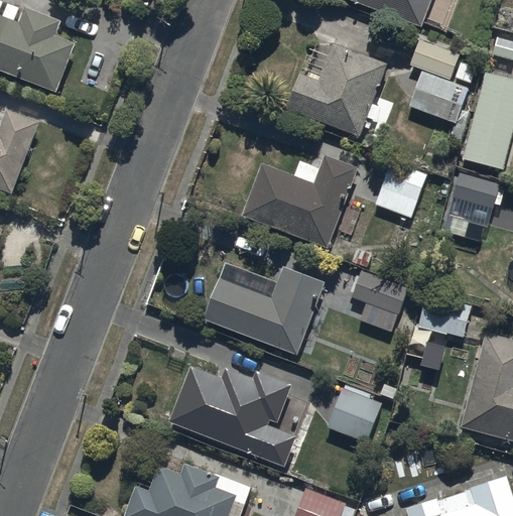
[(355,0),(422,24),(430,0),(355,0)]
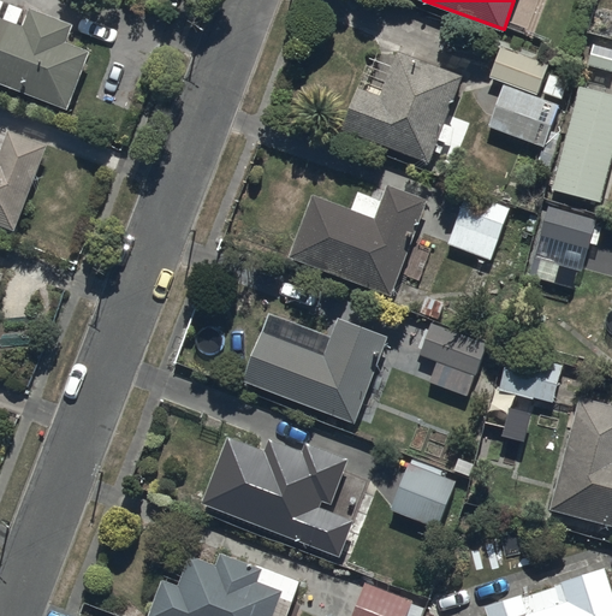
[(0,83),(66,108),(88,51),(64,41),(71,24),(28,7),(21,24),(16,22),(21,9),(7,4),(1,18),(0,17),(0,7),(3,1),(0,1),(0,83)]
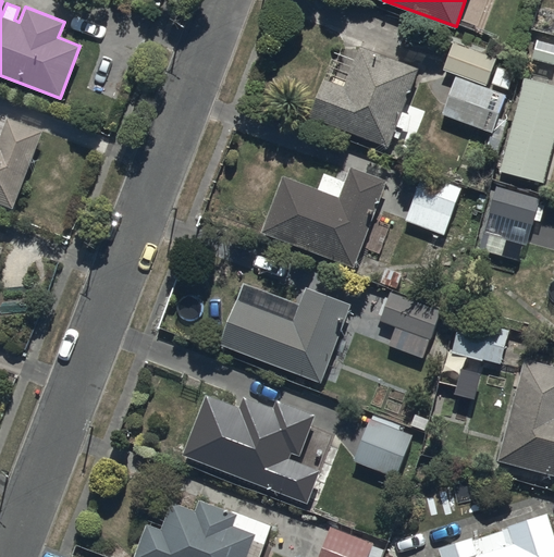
[(452,72),(438,113),(491,132),(504,95),(484,88),(487,83),(505,89),(511,73),(492,65),(496,54),(452,39),(442,69),(452,72)]
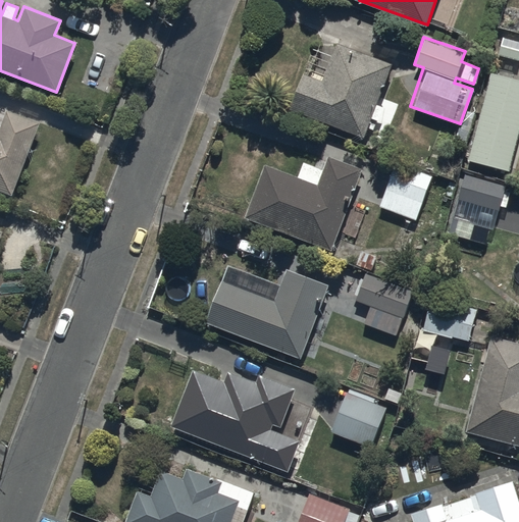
[(301,72),(287,109),(362,138),(371,116),(378,119),(382,107),(376,104),(391,64),(335,44),(322,81),(301,72)]
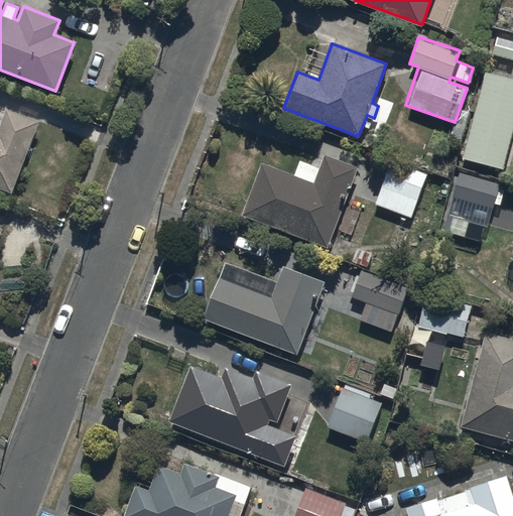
[(502,168),(512,126),(512,78),(483,71),(461,158),(502,168)]
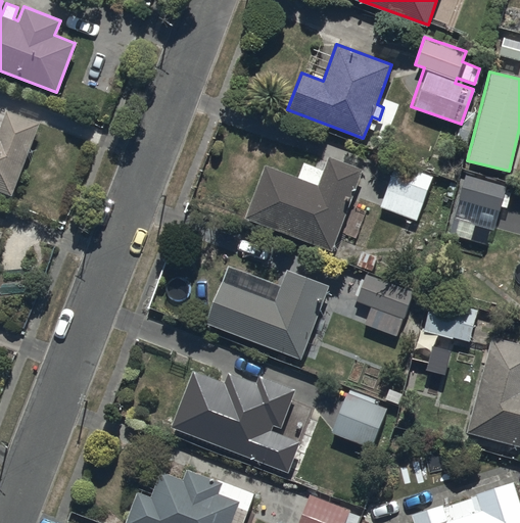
[(0,190),(11,195),(40,125),(5,111),(0,125),(0,190)]
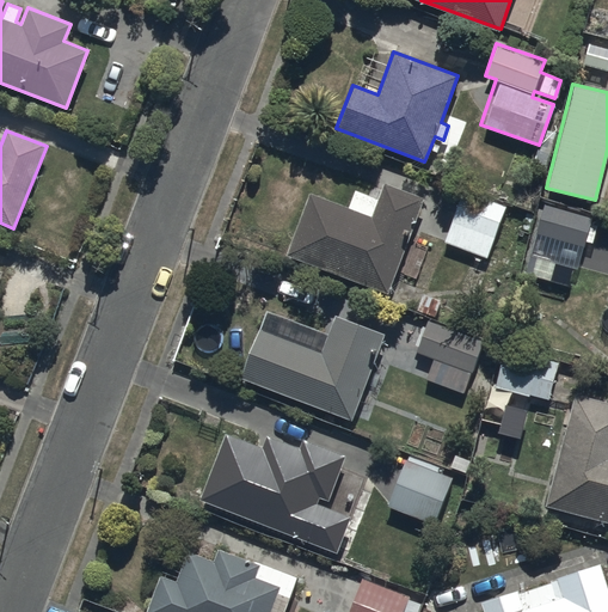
[(307,194),(283,255),(386,293),(422,200),(384,185),(379,197),(355,188),(347,209),(307,194)]
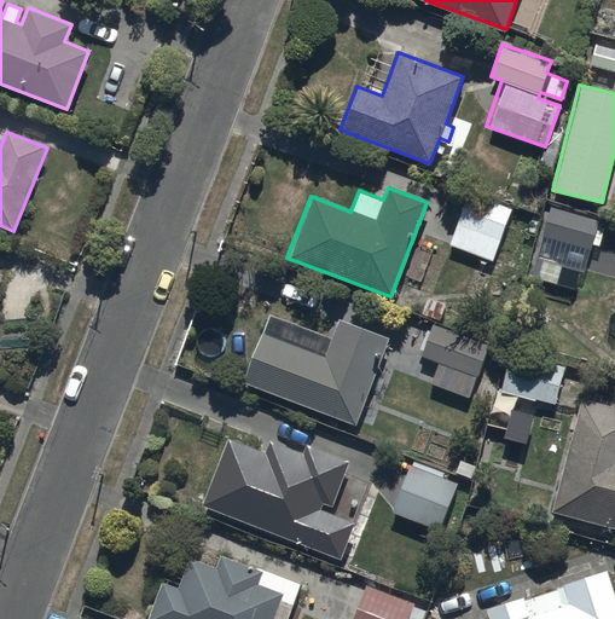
[(510,208),(466,194),(447,247),(491,261),(510,208)]
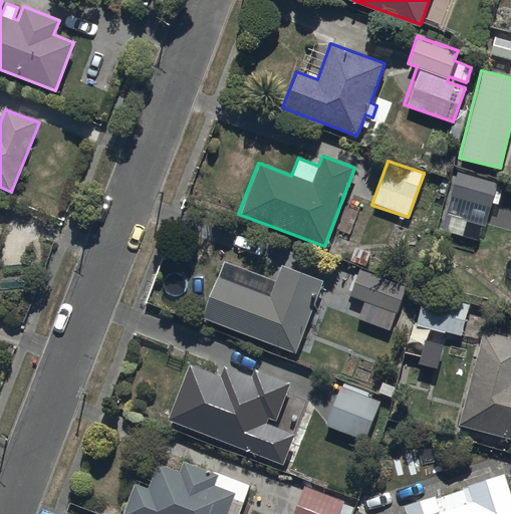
[(498,183),(455,171),(447,200),(489,213),(498,183)]
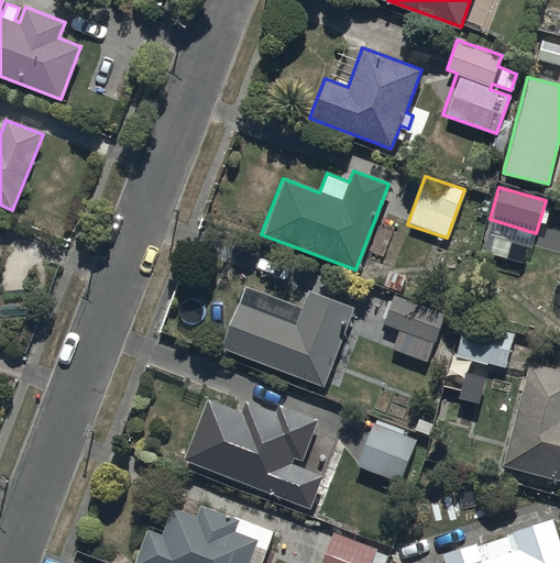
[(303,306),(248,285),(221,346),(325,386),(355,307),(309,288),(303,306)]
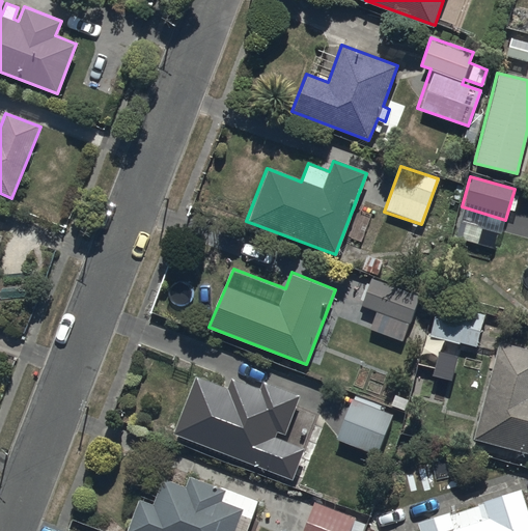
[(419,298),(370,278),(359,305),(377,312),(370,328),(403,341),(419,298)]
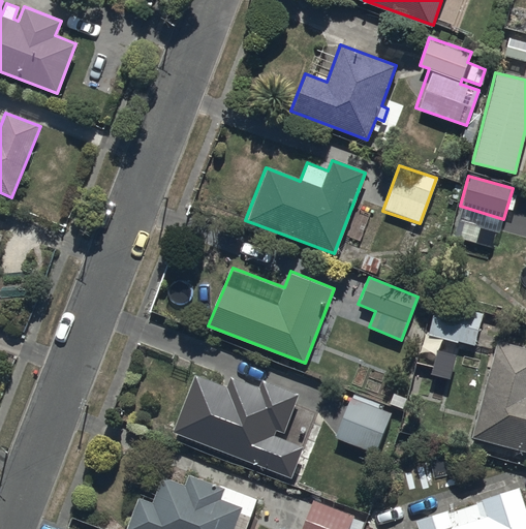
[(485,311),(436,300),(428,334),(475,346),(485,311)]
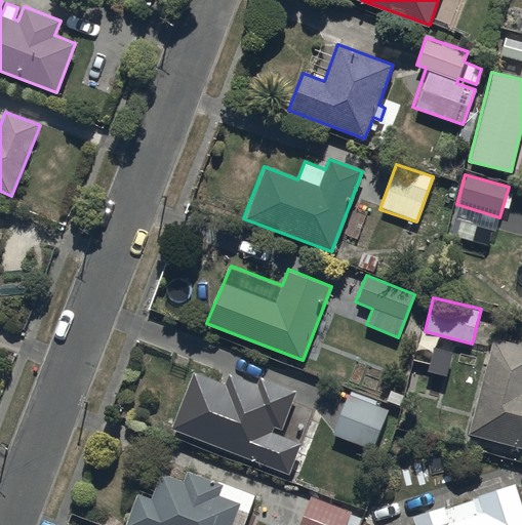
[(521,345),(494,337),(469,433),(521,446),(521,345)]
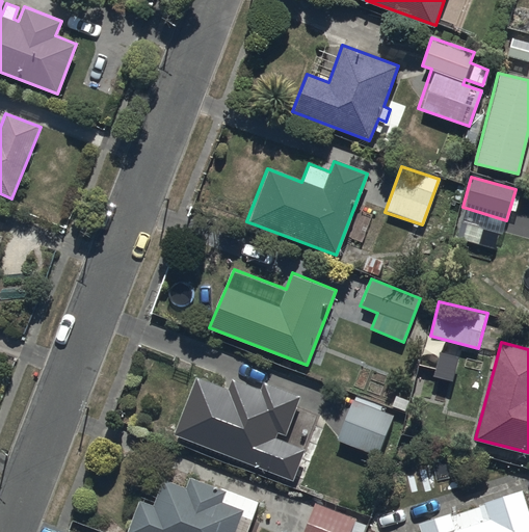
[(196,375),(174,432),(293,480),(306,449),(276,437),(279,432),(286,435),(301,397),(263,382),(260,389),(230,376),(226,387),(196,375)]
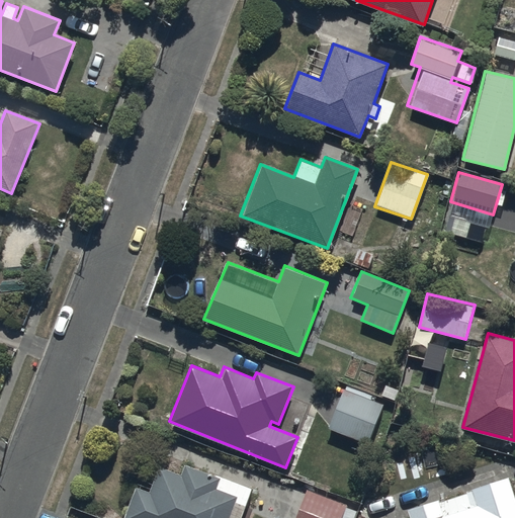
[(343,390),(328,427),(369,443),(383,406),(343,390)]
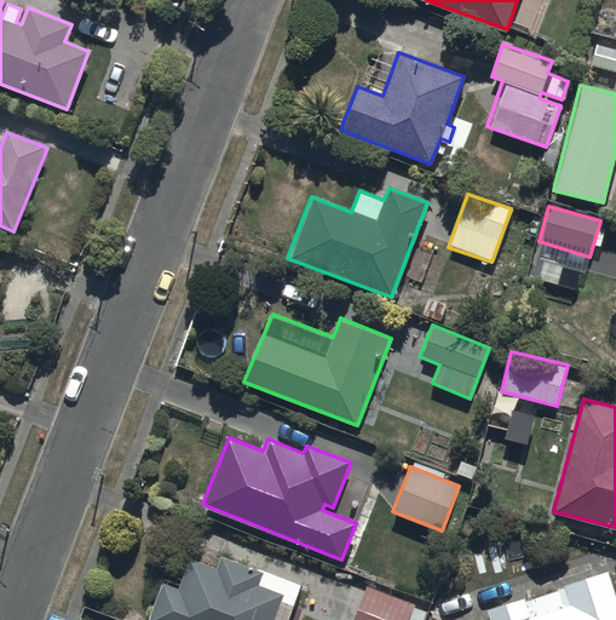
[(163,580),(148,619),(288,619),(303,585),(222,556),(217,566),(193,557),(182,587),(163,580)]
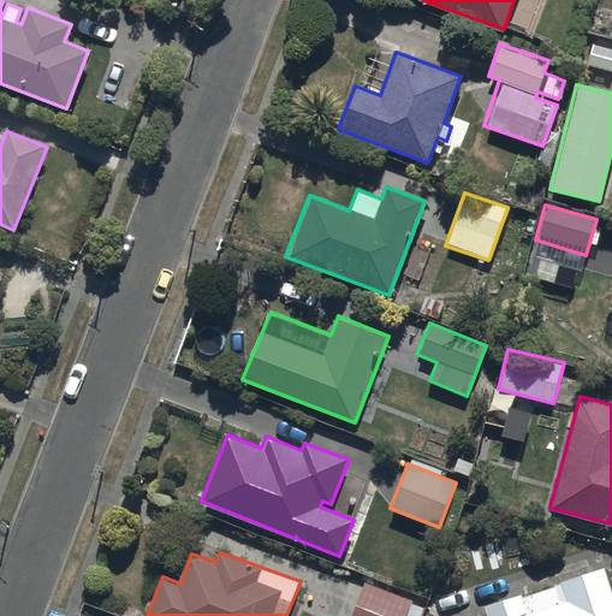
[(611,615),(611,590),(606,570),(483,609),(485,615),(611,615)]
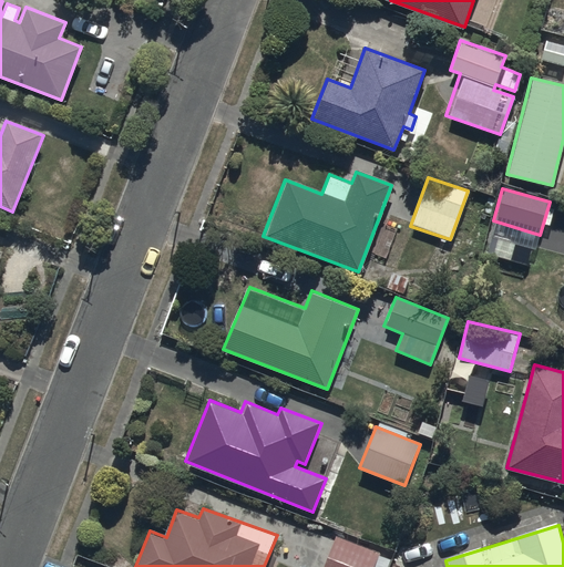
[(372,566),(379,552),(337,535),(324,566),(372,566)]
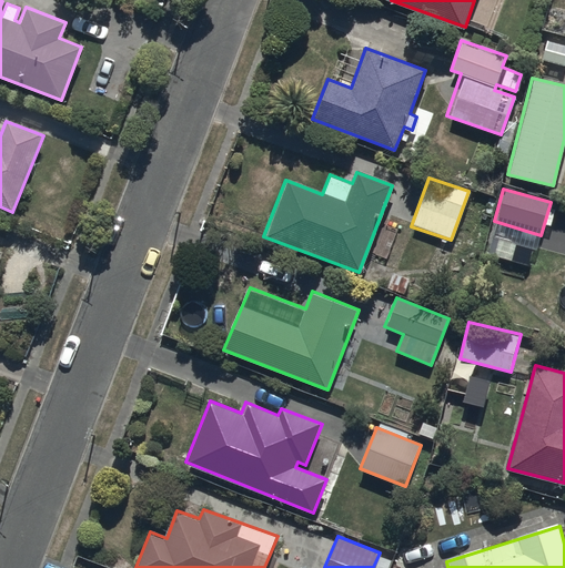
All buildings are outlined.
